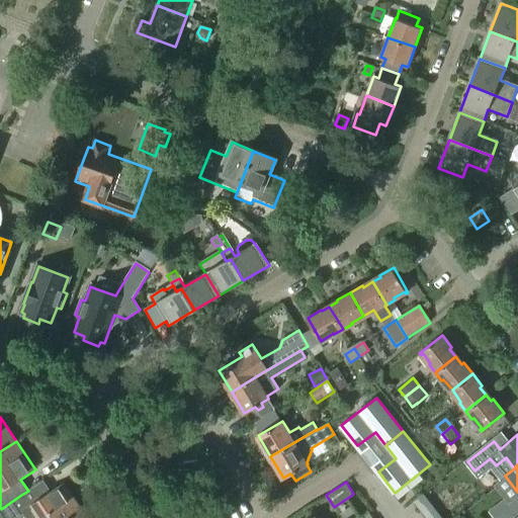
[(21,495),(1,509),(7,517),(9,517),(20,511),(25,517),(72,517),(83,511),(64,484),(38,500),(31,489),(28,491),(21,495)]
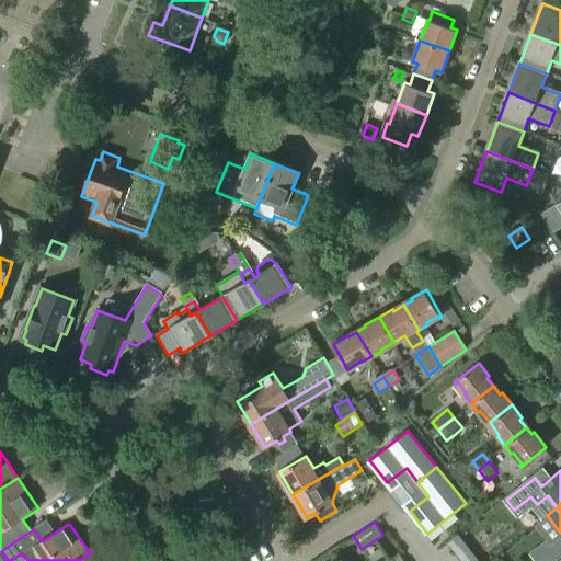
[(474,560),(455,536),(447,542),(460,560),(474,560)]
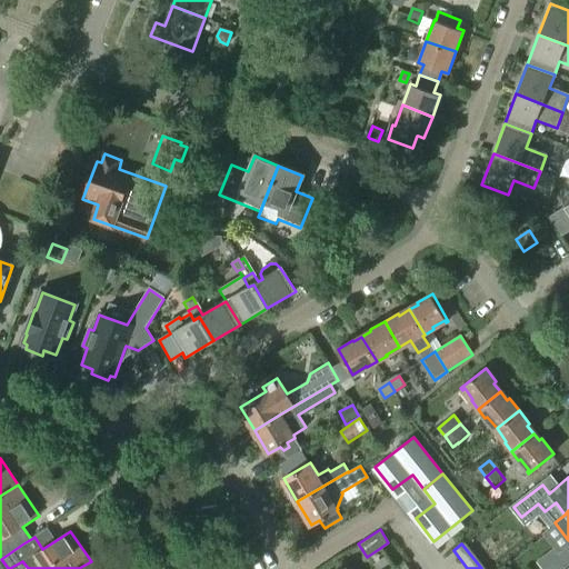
[(563,568),(568,565),(568,545),(540,568),(563,568)]
